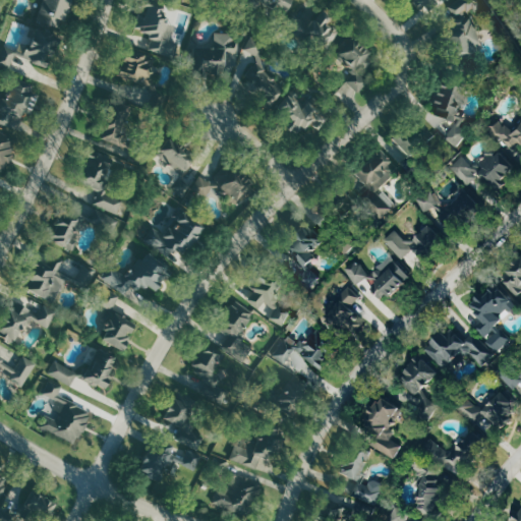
[(71,0),(44,0),(39,20),(64,27),(71,0)]
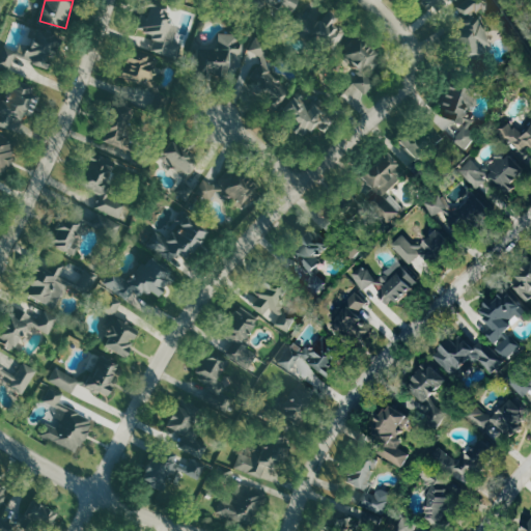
[(295,14),(300,0),(271,0),(270,4),(295,14)]
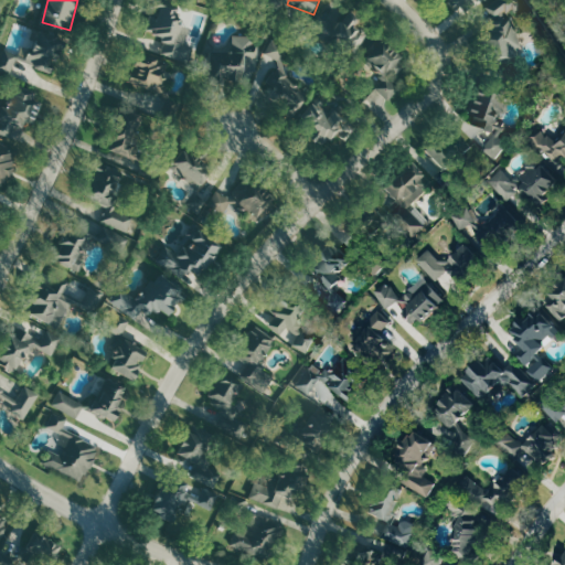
[(447,0),(457,12),(471,1),(476,7),(484,0),(447,0)]
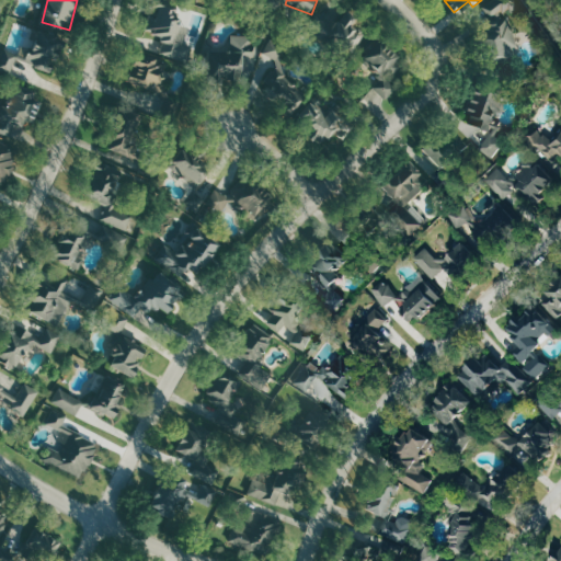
[(484,0),(489,50),(492,49),(493,59),(516,57),(513,14),(510,14),(508,0),(484,0)]
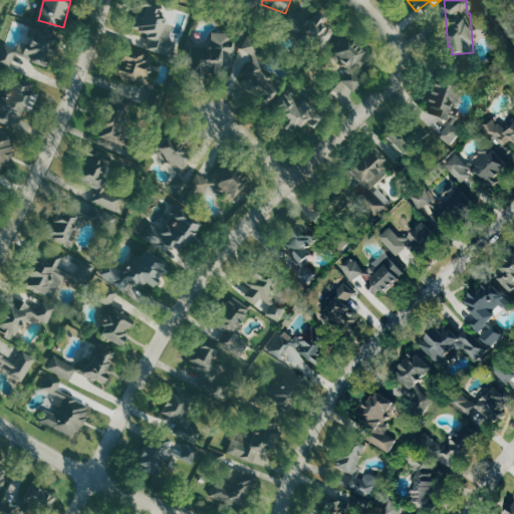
[(148,50),(174,55),(177,41),(171,40),(174,24),(163,21),(166,9),(148,5),(145,16),(138,15),(136,27),(152,31),(148,50)]
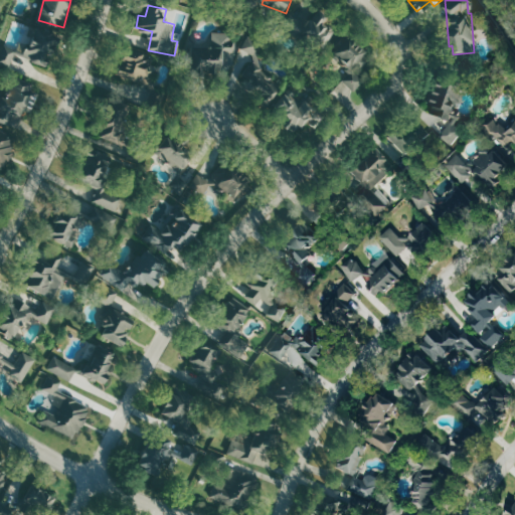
[(336,32),(325,26),(330,19),(317,11),(303,35),(326,49),(336,32)]
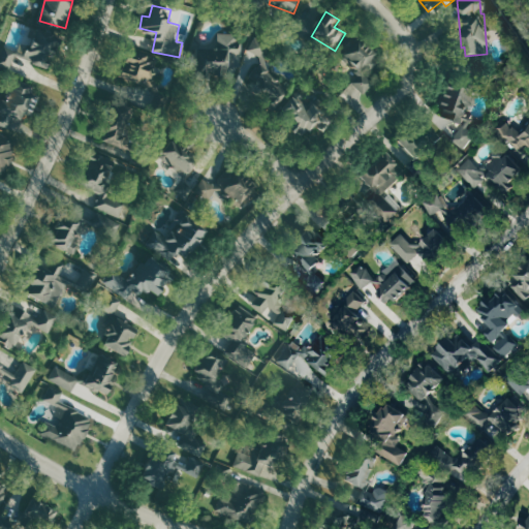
[(50,69),(61,37),(38,29),(30,55),(19,51),(17,58),(50,69)]
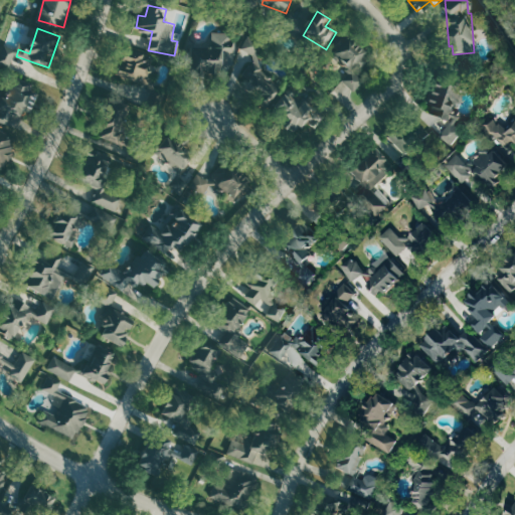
[(193,46),(191,73),(234,75),(236,33),(214,32),(213,47),(193,46)]
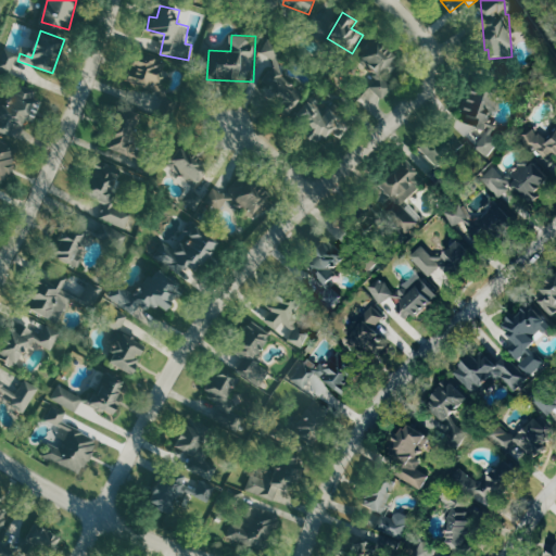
[(279,66),(291,53),(273,38),(258,54),(265,60),(267,57),(276,64),(260,83),(292,111),(308,91),(279,66)]
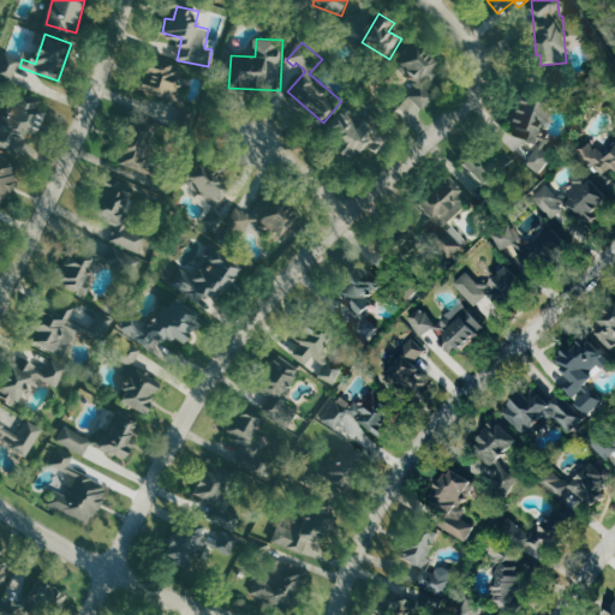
[(413,94),(422,108),(436,100),(427,84),(443,75),(424,42),(399,58),(418,90),(413,94)]
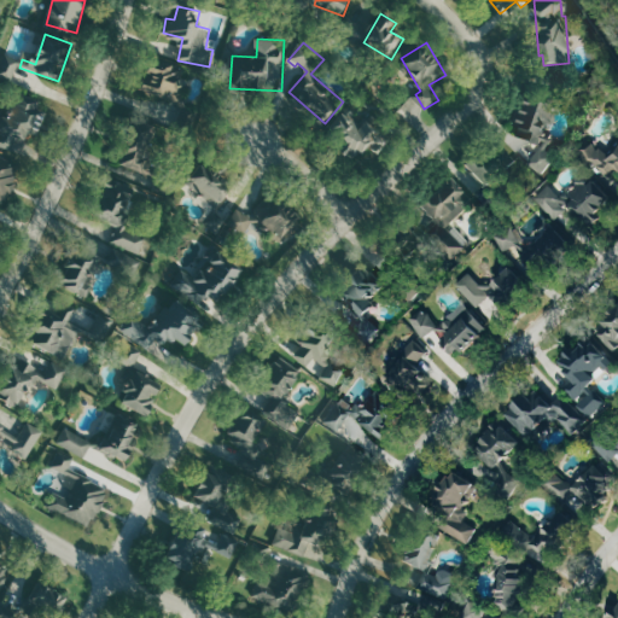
[(22,59),(4,52),(0,60),(0,76),(13,81),(22,59)]
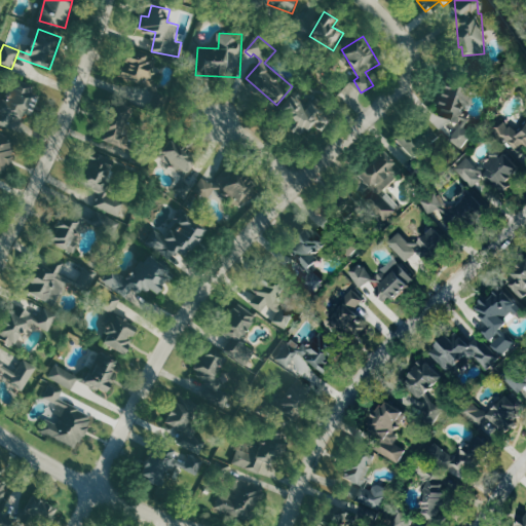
[(122,79),(152,83),(155,57),(125,53),(122,79)]
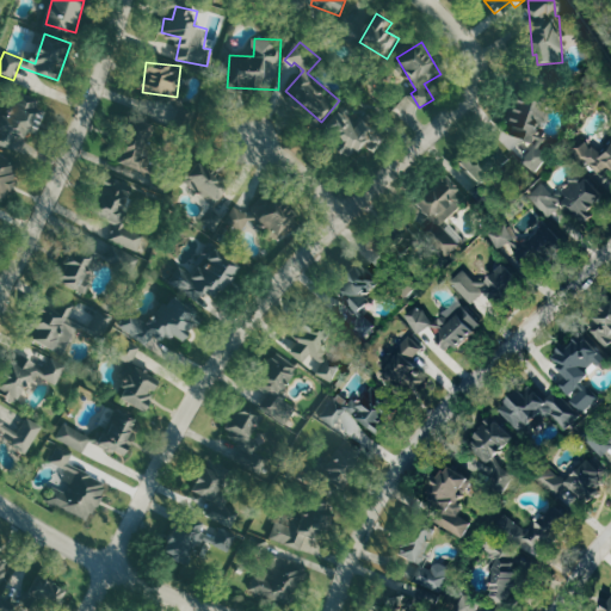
[(0,142),(23,152),(42,100),(18,91),(8,116),(0,112),(0,142)]
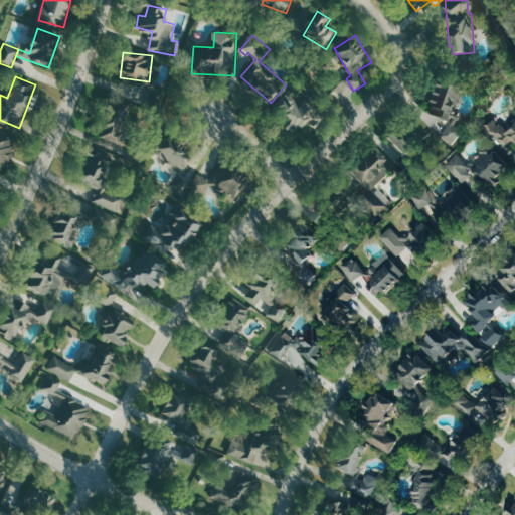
[(432,113),(452,121),(464,89),(439,78),(430,102),(435,104),(432,113)]
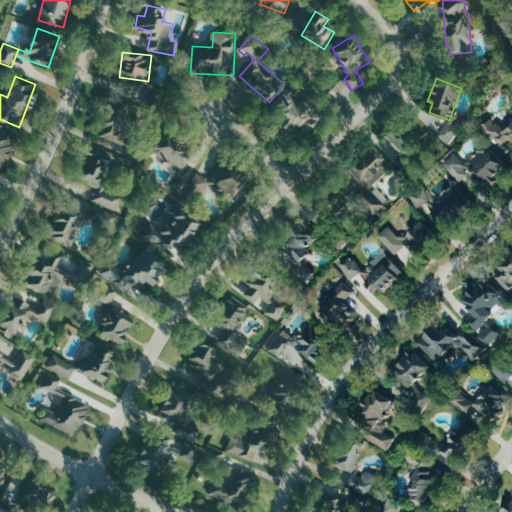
[(285,126),(297,133),(308,115),(316,120),(321,112),(292,94),(287,102),(280,98),(274,108),(290,118),(285,126)]
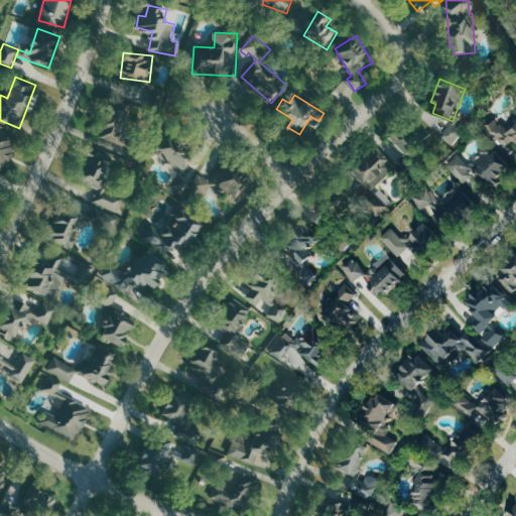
[(101,136),(126,148),(131,139),(125,136),(131,123),(112,114),(101,136)]
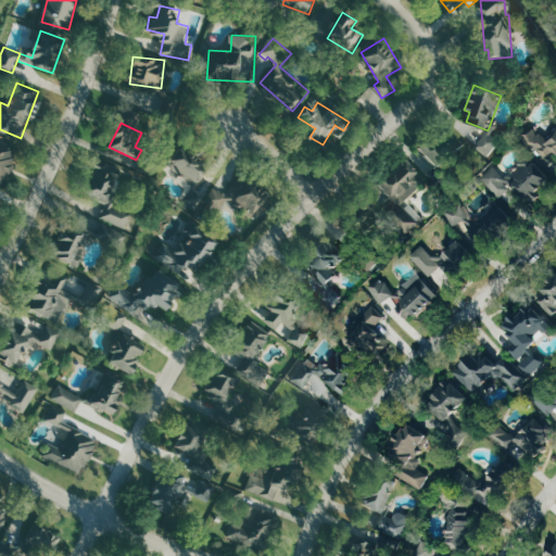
[(555,125),(547,138),(533,128),(525,141),(552,160),(555,153),(555,125)]
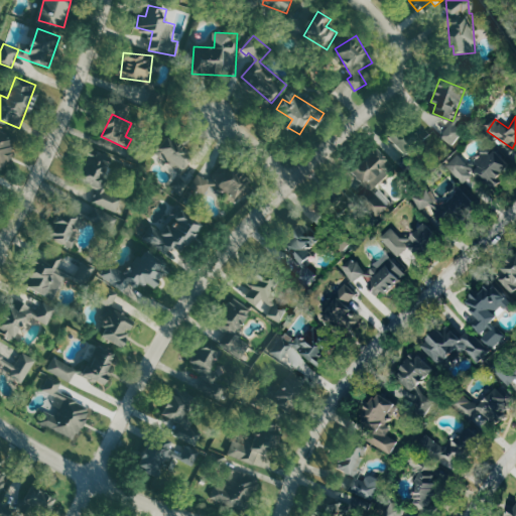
[(457,120),(440,130),(449,145),(466,136),(457,120)]
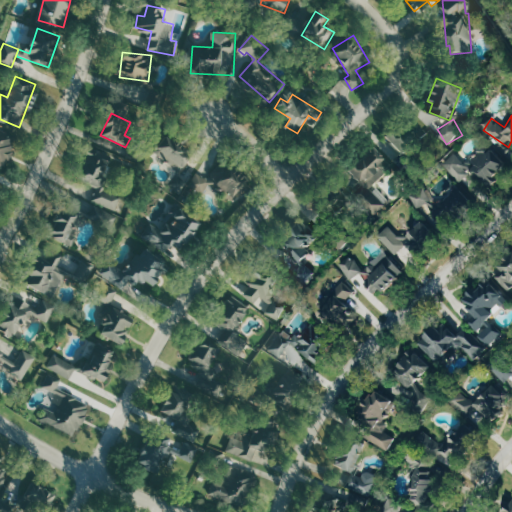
[(15,130),(0,127),(0,165),(9,167),(15,130)]
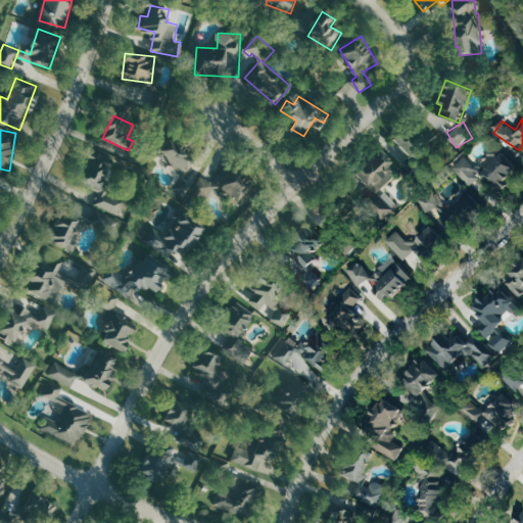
[(157,155),(187,173),(191,165),(195,168),(201,154),(168,136),(157,155)]
